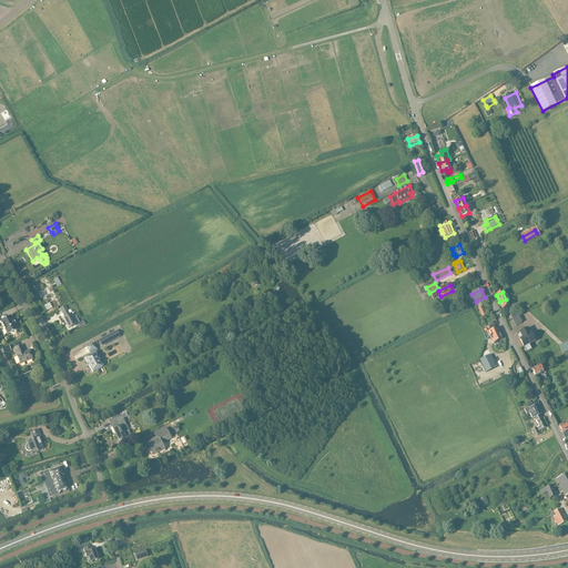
[(509,306),(506,300),(499,302),(501,310),(509,306)]
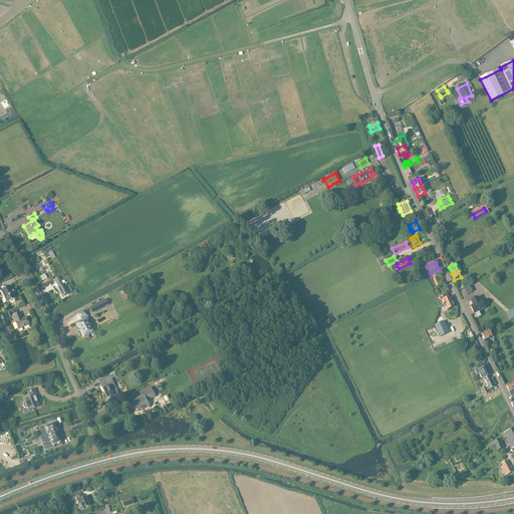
[(39,277),(43,284),(48,281),(44,274),(39,277)]
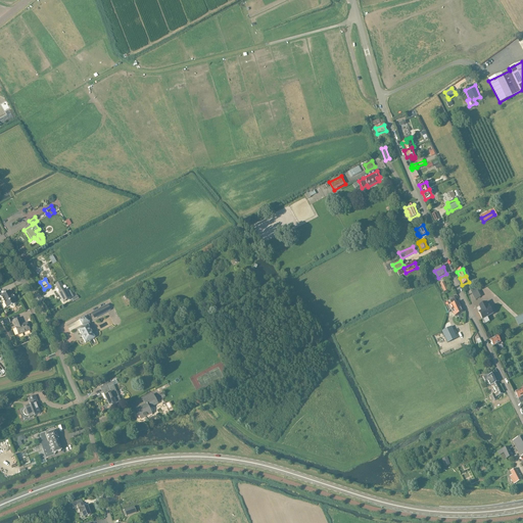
[(472,297),(480,293),(478,286),(470,290),(472,297)]
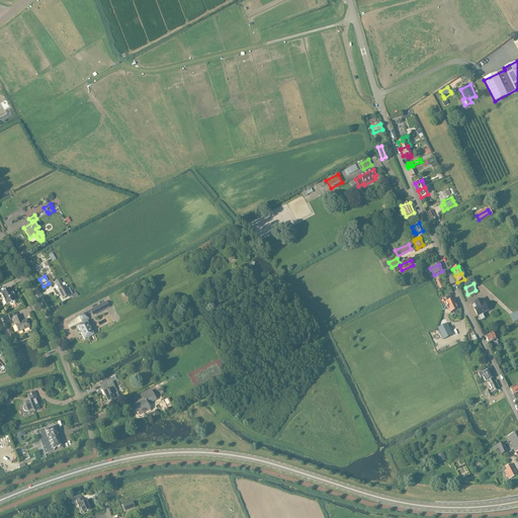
[(66,291),(64,288),(63,288),(61,284),(56,286),(59,291),(58,291),(63,300),(68,297),(72,295),(69,289),(66,291)]
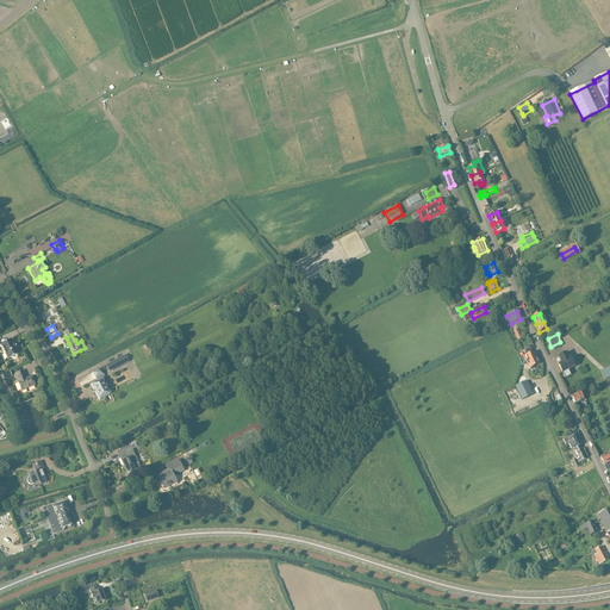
[(19,354),(11,340),(0,346),(8,360),(12,358),(13,359),(16,359),(17,358),(18,356),(18,355),(19,354)]
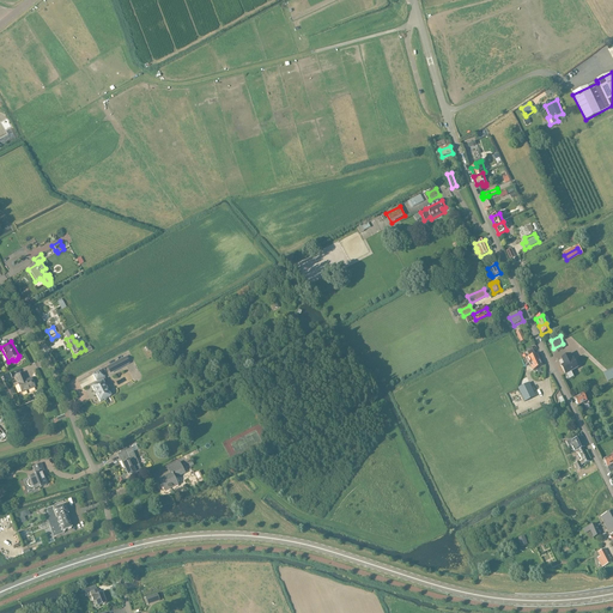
[(540,360),(538,354),(535,356),(533,351),(527,353),(529,358),(527,359),(529,365),(540,360)]
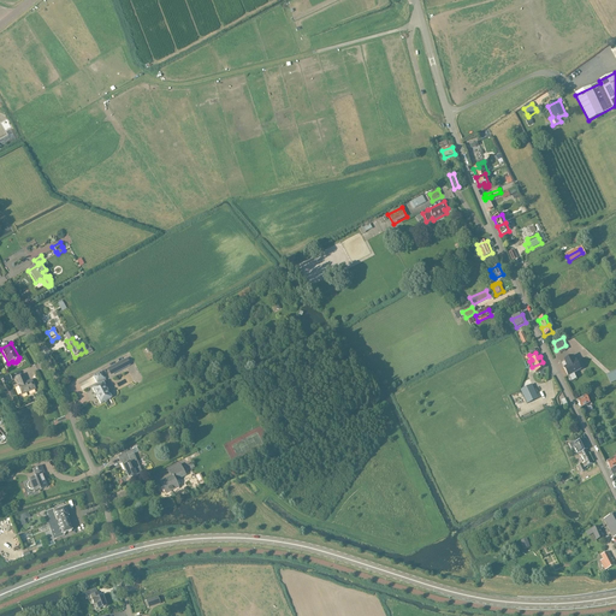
[(568,377),(580,371),(575,361),(574,362),(572,357),(564,361),(567,366),(563,367),(568,377)]
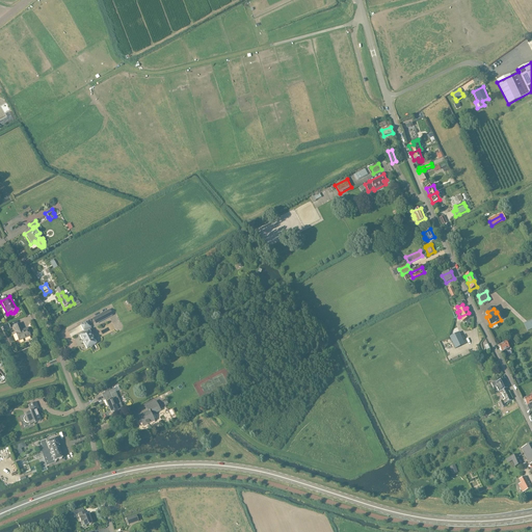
[(109,310),(92,319),(95,323),(111,315),(109,310)]
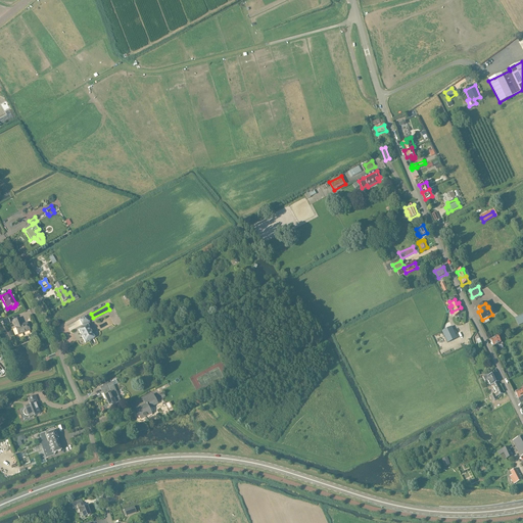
[(463,313),(461,307),(452,312),(455,317),(463,313)]
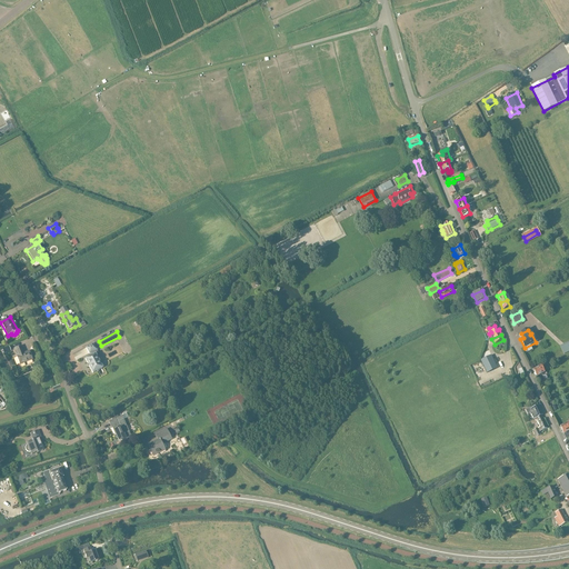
[(91,356),(85,359),(92,373),(103,368),(100,363),(101,363),(101,362),(101,361),(101,360),(100,359),(99,358),(98,358),(96,355),(98,352),(97,351),(98,350),(93,343),(86,348),(89,355),(90,355),(91,356)]
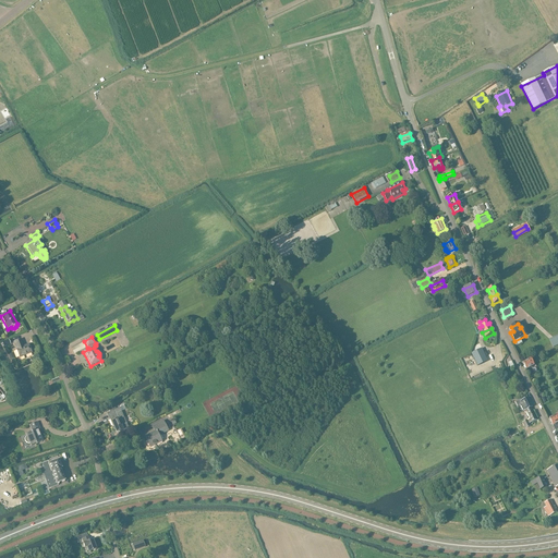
[(31,353),(28,346),(23,347),(21,340),(14,342),(16,350),(19,358),(31,353)]
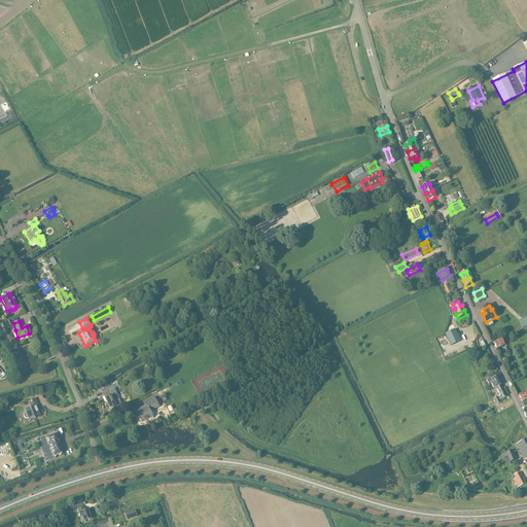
[(460,342),(455,330),(445,335),(451,346),(460,342)]
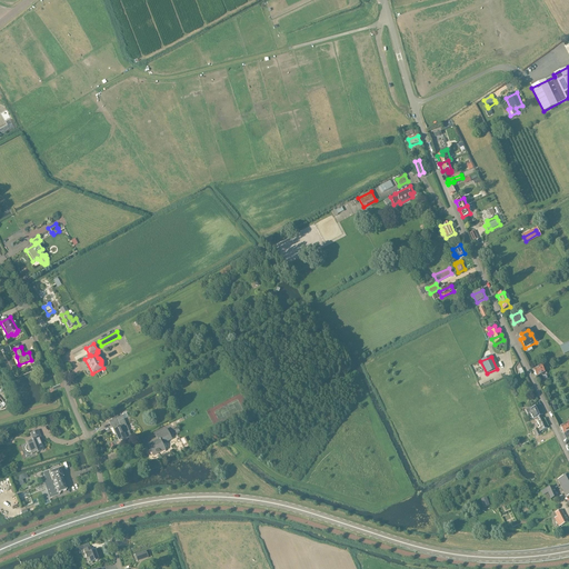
[(545,373),(541,366),(533,370),(537,377),(545,373)]
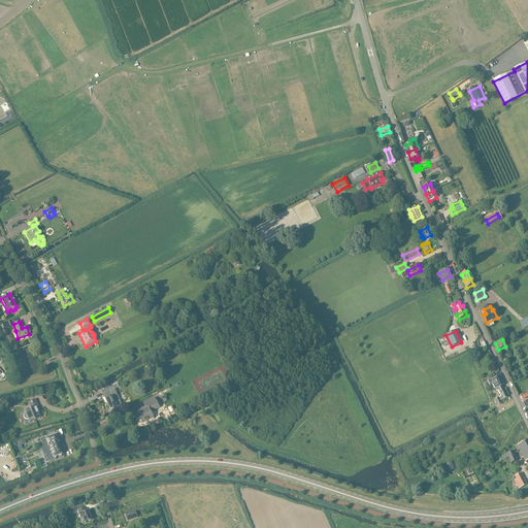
[(492,378),(488,381),(489,385),(492,384),(495,390),(496,390),(497,392),(498,392),(501,397),(494,401),(497,406),(501,404),(501,403),(500,401),(507,398),(502,387),(503,386),(499,377),(497,378),(493,381),(492,378)]
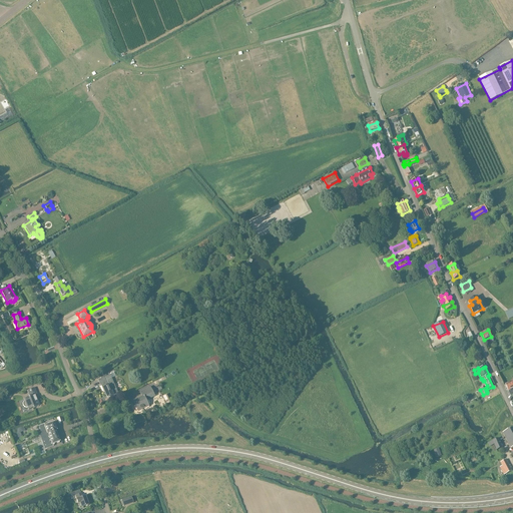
[(111,374),(111,375),(106,377),(105,374),(100,377),(101,379),(98,380),(104,393),(104,392),(107,399),(110,397),(111,400),(119,396),(111,378),(115,376),(114,372),(111,374)]
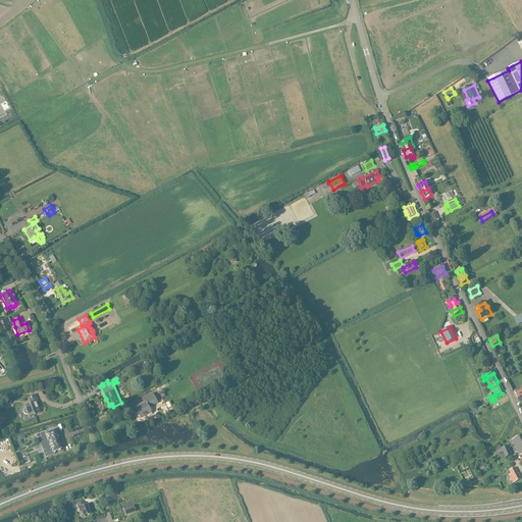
[(157,403),(153,395),(143,400),(146,405),(136,410),(140,419),(151,413),(148,407),(157,403)]
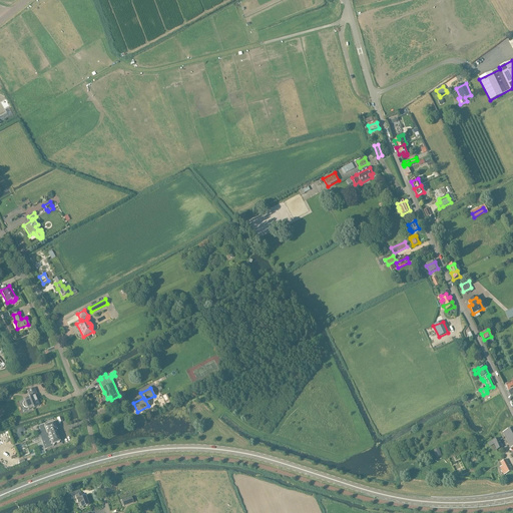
[(23,403),(23,404),(23,406),(24,407),(25,408),(26,408),(27,411),(38,407),(34,396),(36,395),(34,389),(27,392),(29,398),(23,400),(24,402),(23,403)]
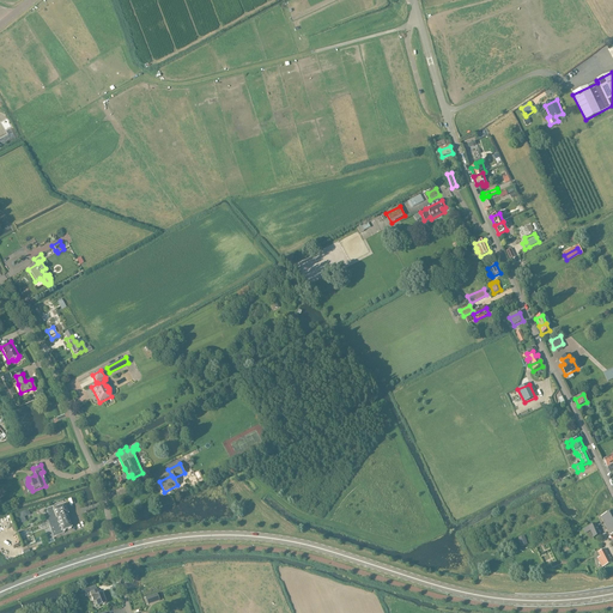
[(49,516),(46,517),(48,522),(67,514),(64,505),(53,510),(53,508),(47,510),(47,511),(49,516)]
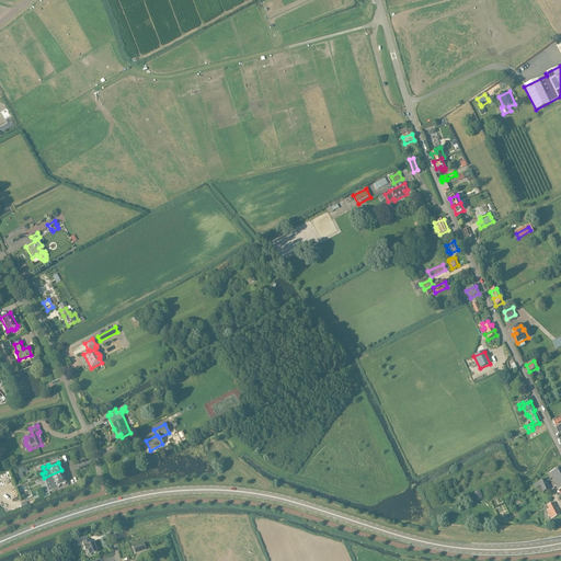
[(560,468),(549,474),(558,491),(560,489),(560,468)]
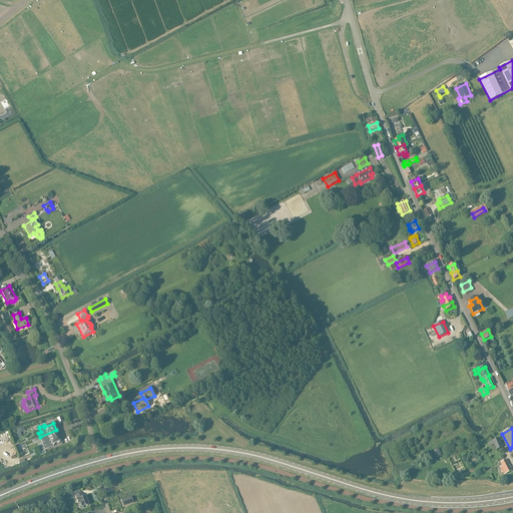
[(56,430),(40,437),(41,440),(45,450),(48,448),(53,447),(52,445),(59,442),(55,431),(56,431),(56,430)]
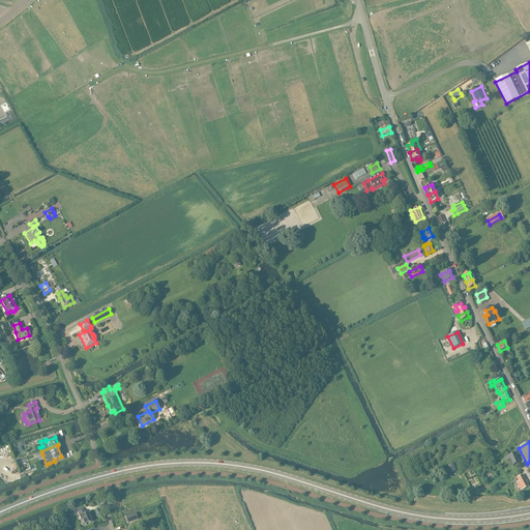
[(514,452),(504,458),(505,462),(510,460),(513,466),(520,464),(514,452)]
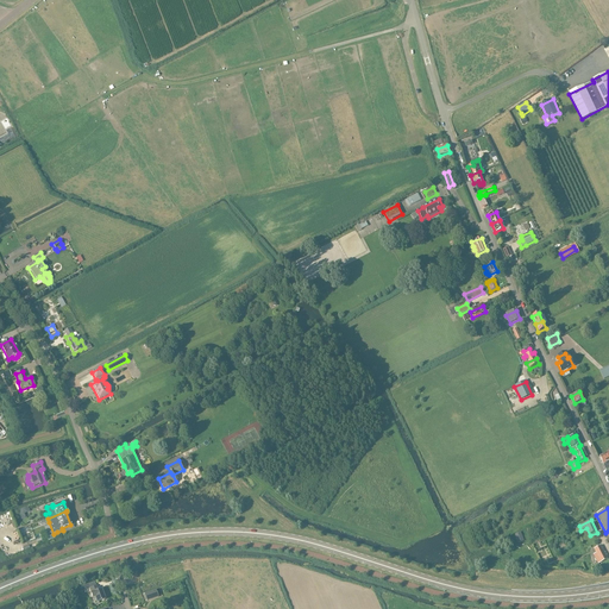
[(607,559),(601,546),(594,550),(596,554),(594,556),(598,564),(607,559)]
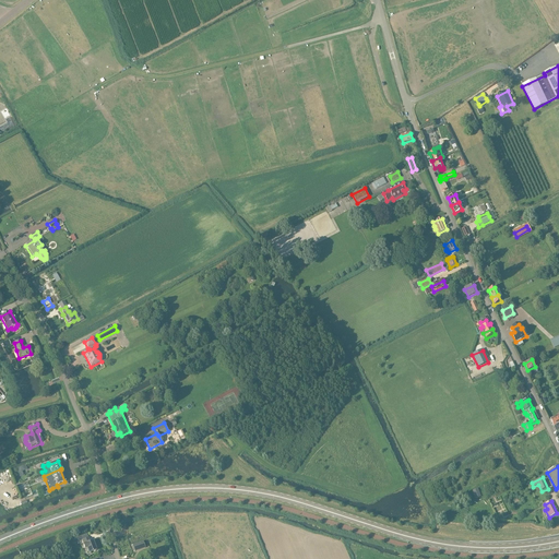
[(96,551),(92,542),(90,543),(87,538),(83,540),(85,549),(87,549),(88,554),(96,551)]
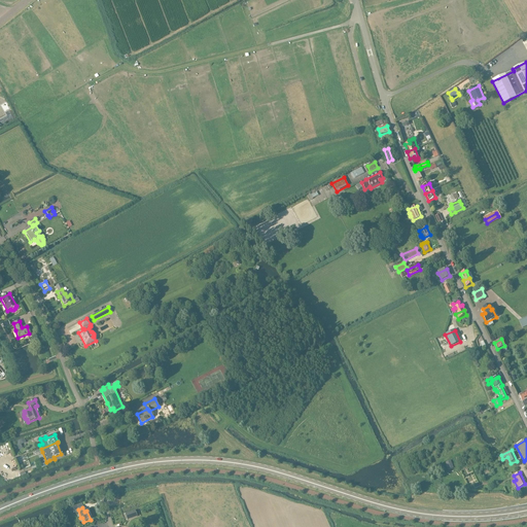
[(126,514),(128,520),(137,516),(135,511),(126,514)]
